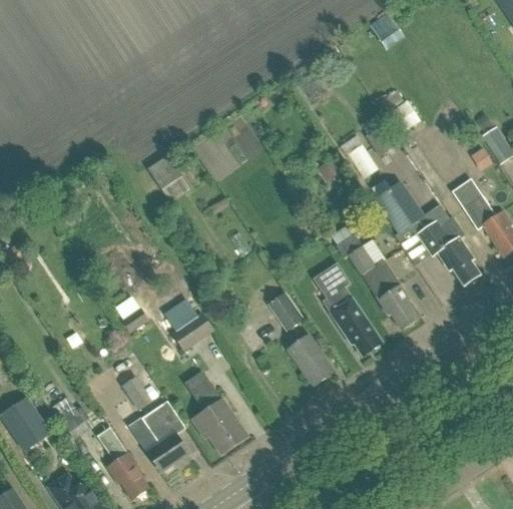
[(497,0),(512,24),(512,0),(497,0)]
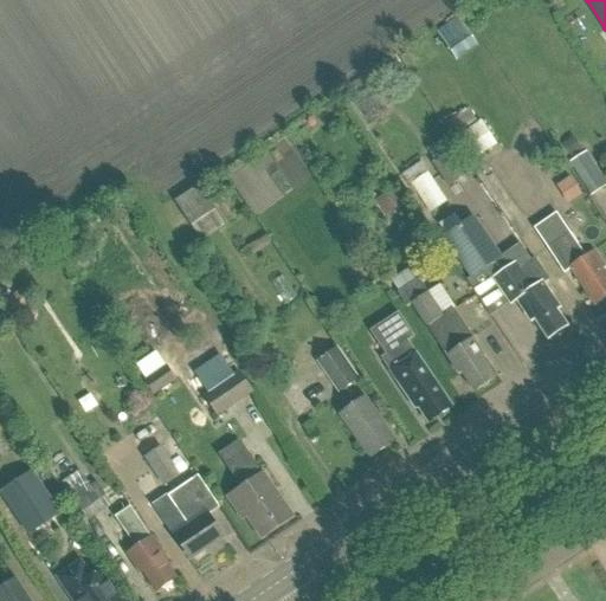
[(462,17),(449,25),(465,50),(478,43),(462,17)]
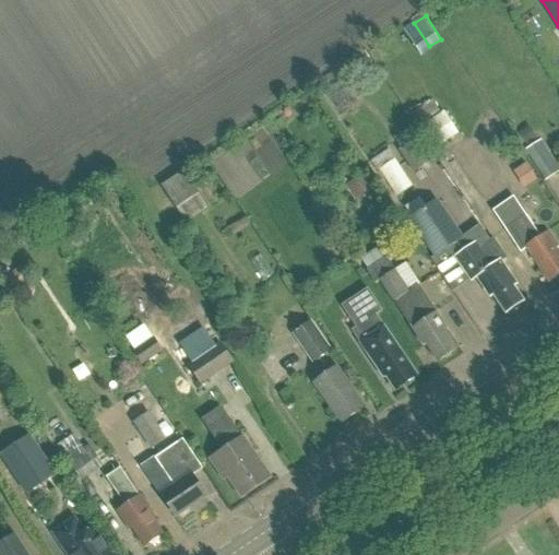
[(428,96),(406,106),(412,117),(433,108),(428,96)]
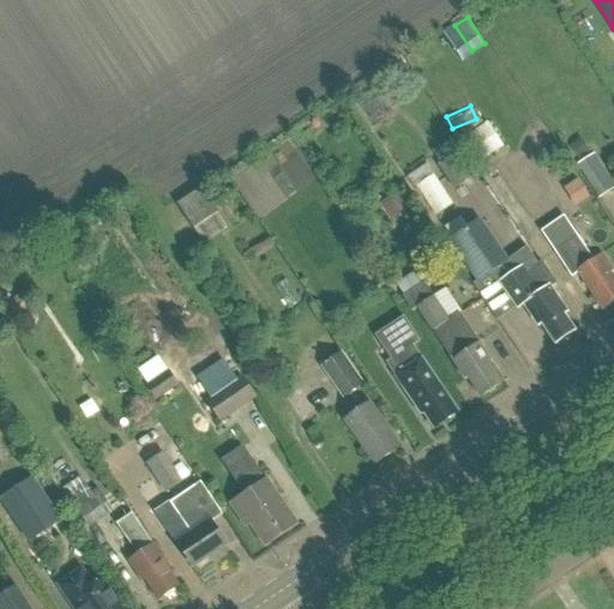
[(479,158),(505,140),(488,116),(462,134),(479,158)]
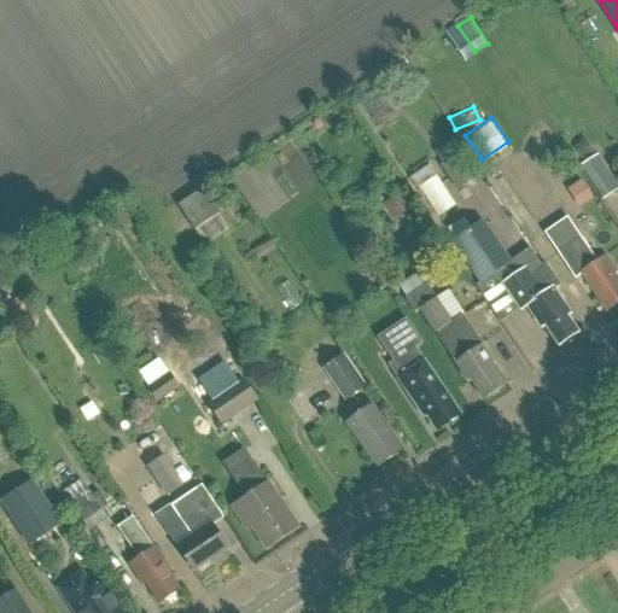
[(453,135),(435,149),(443,159),(460,147),(453,135)]
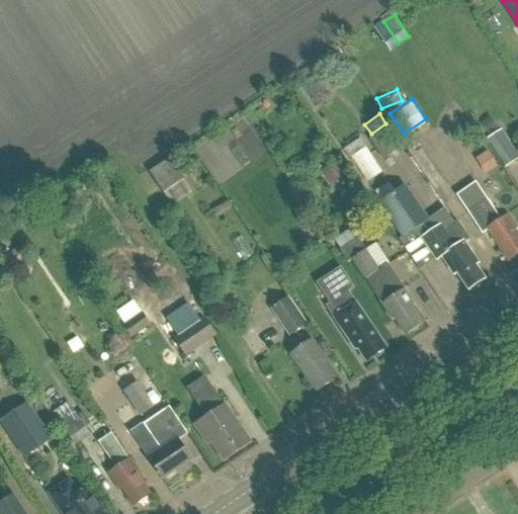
[(490,113),(480,120),(489,133),(499,125),(490,113)]
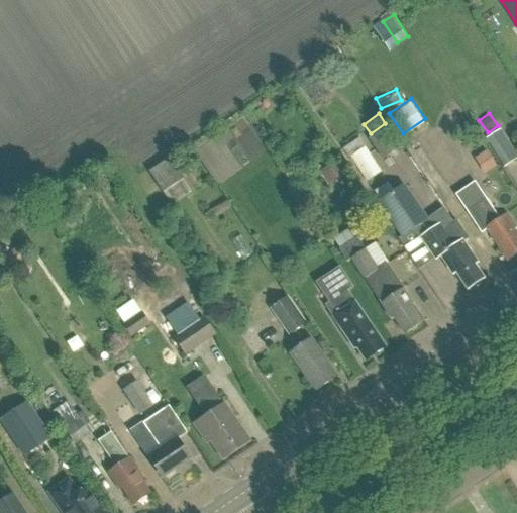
[(371,133),(370,134),(385,156),(400,143),(385,123),(371,133)]
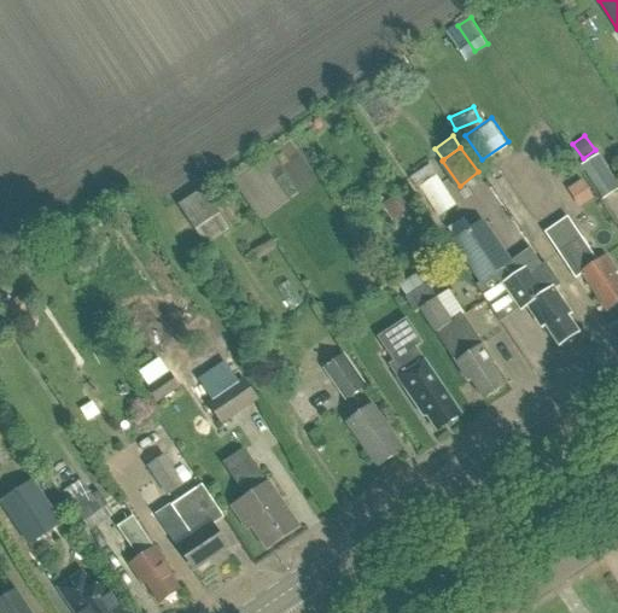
[(601,198),(617,187),(596,156),(581,167),(601,198)]
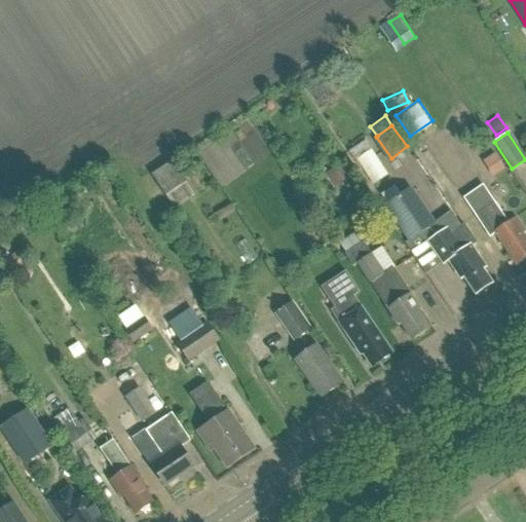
[(373,180),(388,171),(372,145),(357,154),(373,180)]
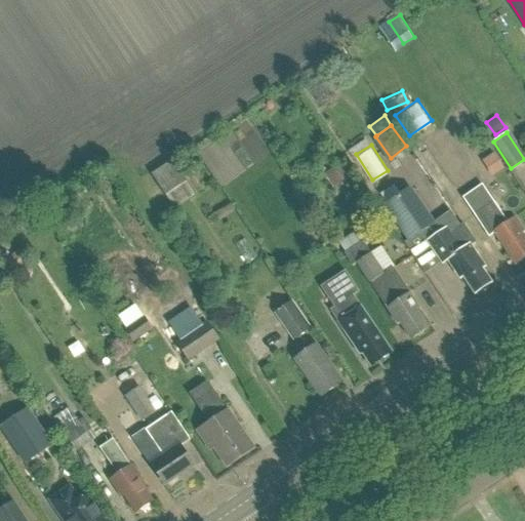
[(480,159),(489,173),(501,165),(492,151),(480,159)]
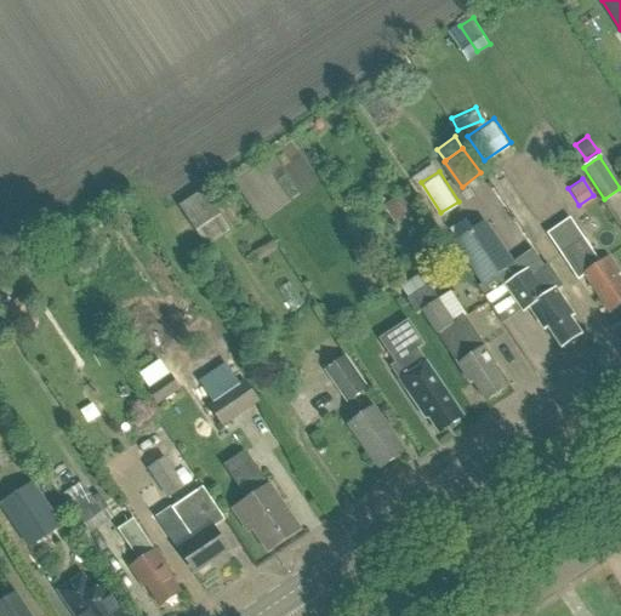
[(205,240),(231,224),(204,184),(180,200),(205,240)]
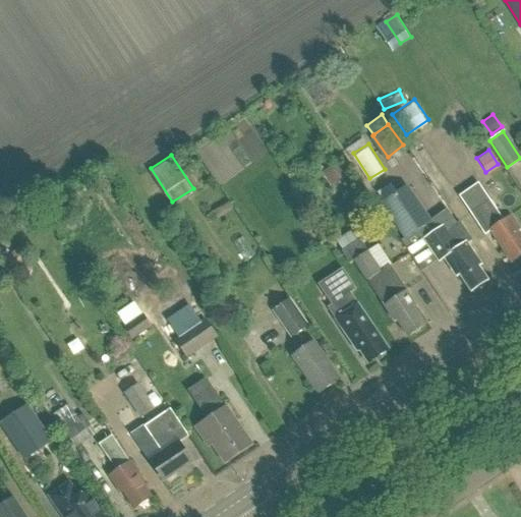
[(332,182),(350,168),(341,155),(322,168),(332,182)]
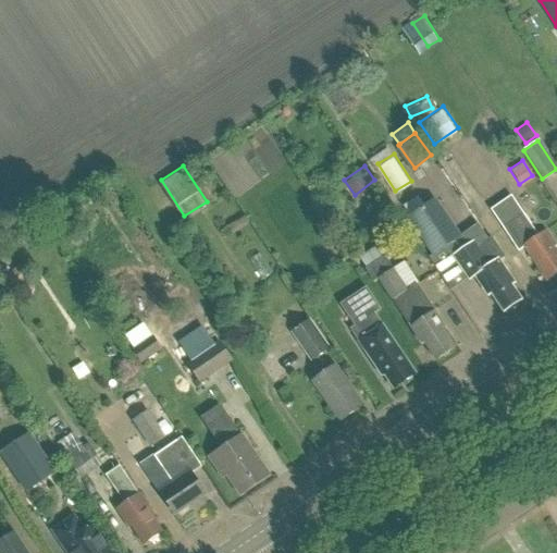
[(494,222),(516,209),(504,191),(482,203),(494,222)]
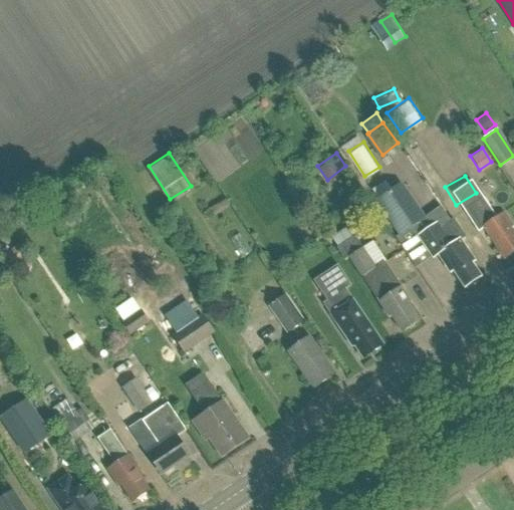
[(412,224),(427,214),(402,179),(375,197),(401,232),(412,224)]
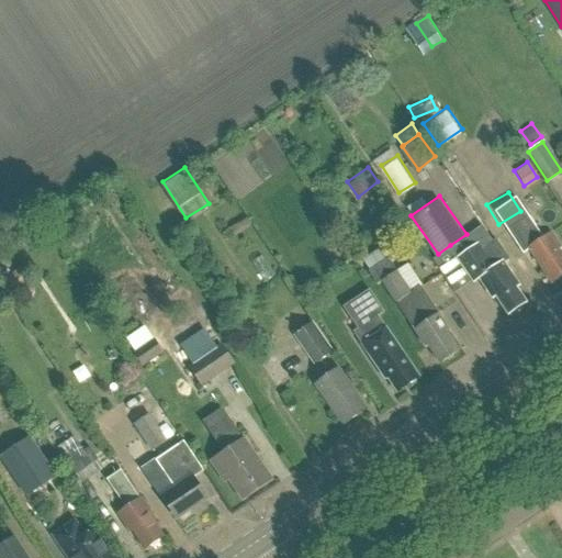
[(531,226),(525,216),(508,227),(523,249),(528,246),(551,279),(561,271),(561,253),(558,246),(560,244),(551,231),(542,235),(536,224),(531,226)]
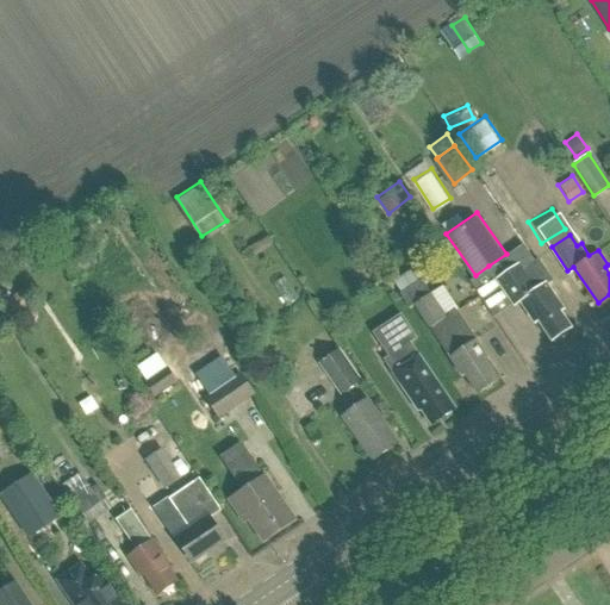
[(523,242),(506,254),(489,266),(514,303),(520,298),(534,319),(537,318),(552,337),(555,335),(559,336),(566,331),(566,328),(571,325),(559,309),(562,306),(546,281),(552,278),(537,256),(535,259),(523,242)]
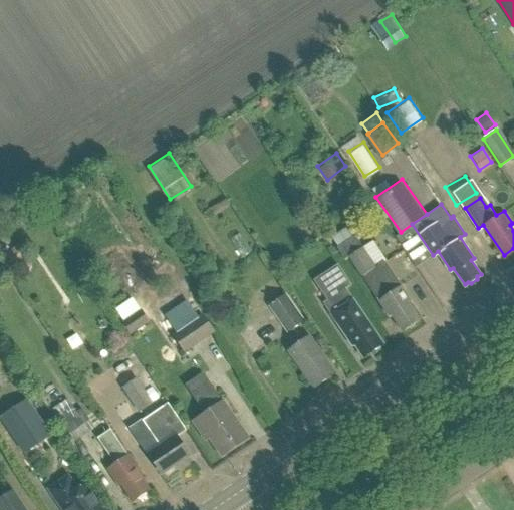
[(363,245),(355,233),(336,246),(343,258),(349,255),(361,274),(371,289),(378,298),(390,315),(392,313),(402,329),(420,317),(408,300),(411,298),(401,283),(383,259),(374,264),(362,246),(363,245)]
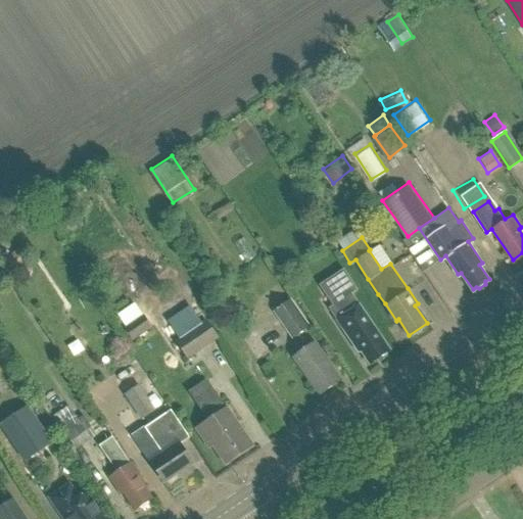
[(369,362),(389,347),(351,291),(358,287),(344,267),(320,283),(334,303),(330,307),(338,318),(337,319),(359,350),(362,350),(369,362)]
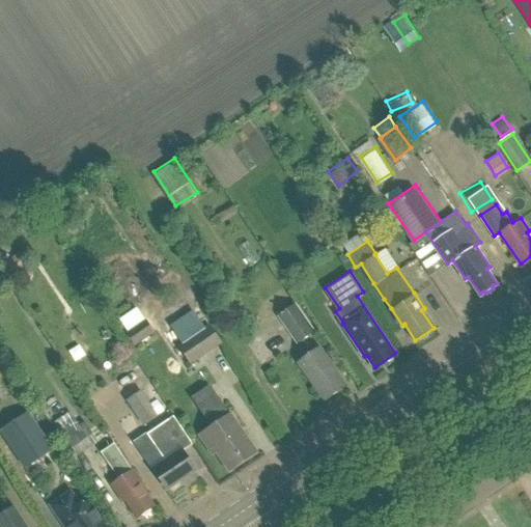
[(297,342),(314,329),(295,301),(277,314),(297,342)]
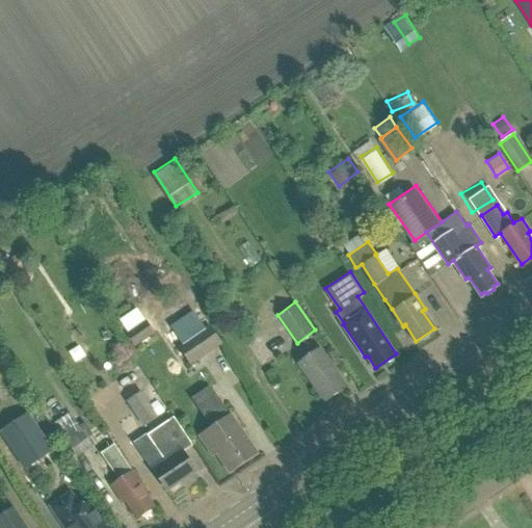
[(206,326),(195,312),(174,327),(183,342),(179,345),(190,362),(221,341),(210,323),(206,326)]
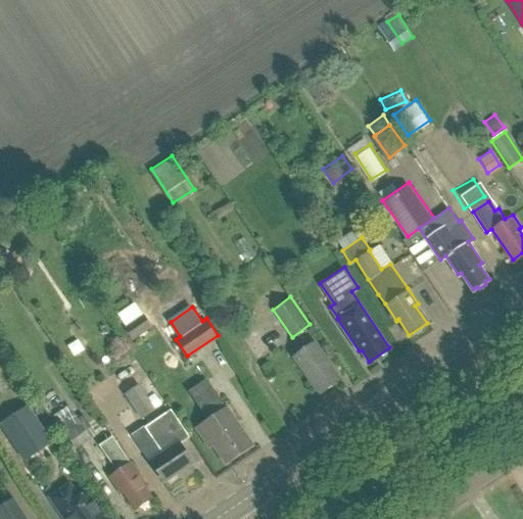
[(133,337),(150,325),(143,314),(126,326),(133,337)]
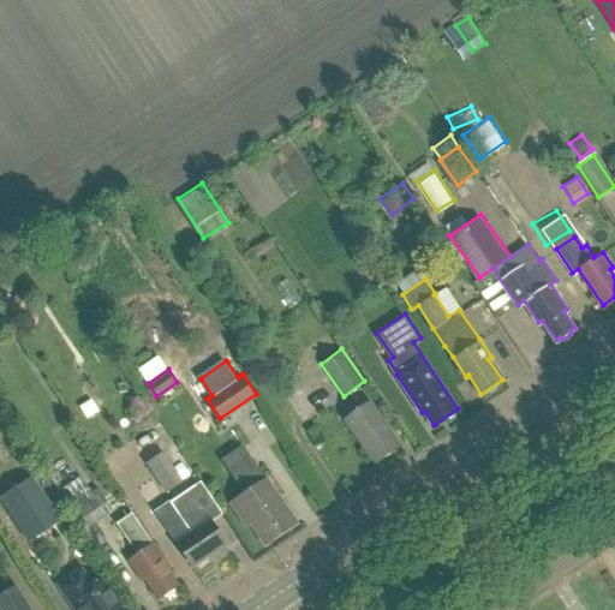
[(376,461),(394,448),(393,446),(399,442),(370,400),(345,418),(376,461)]
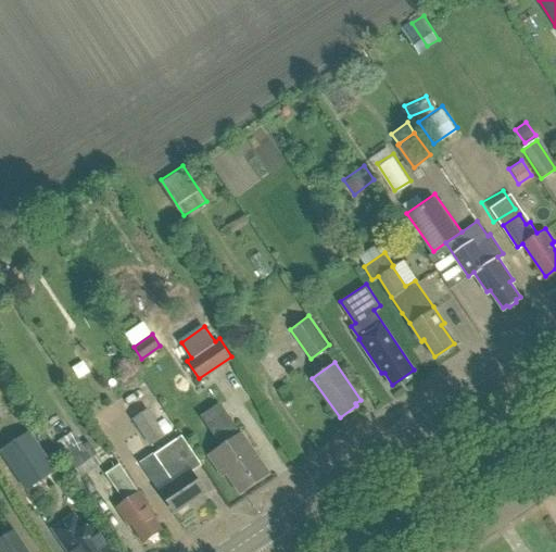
[(226,441),(254,481),(268,471),(241,431),(240,431),(219,402),(201,414),(222,444),(226,441)]
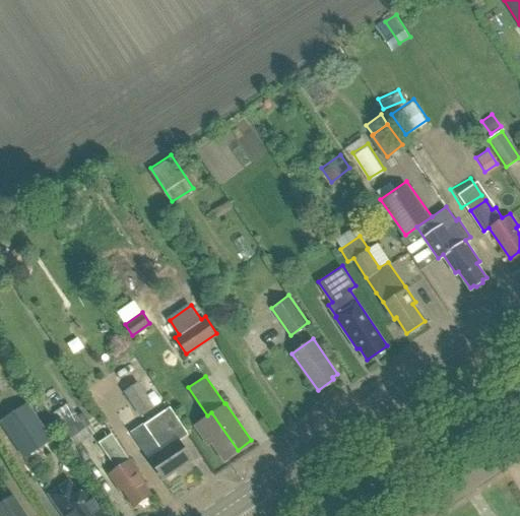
[(140,415),(155,404),(138,380),(124,390),(140,415)]
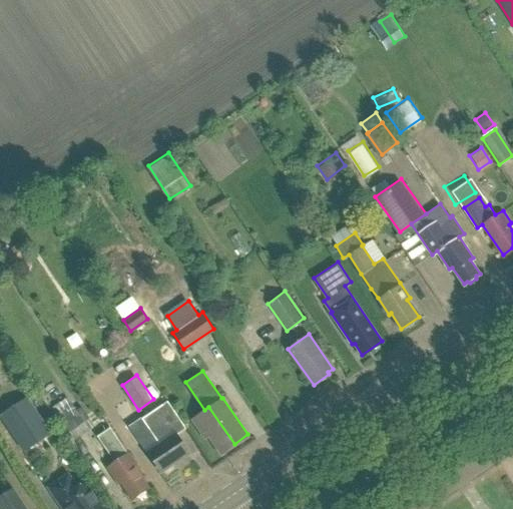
[(27,397),(1,415),(24,450),(51,432),(27,397)]
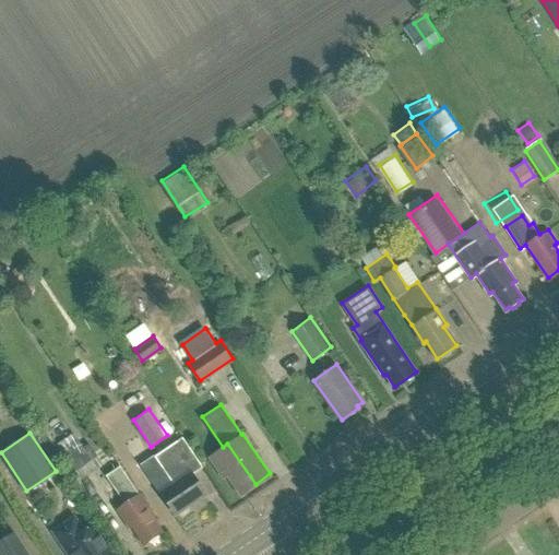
[(176,512),(205,492),(191,472),(202,465),(182,436),(155,455),(171,480),(159,488),(176,512)]
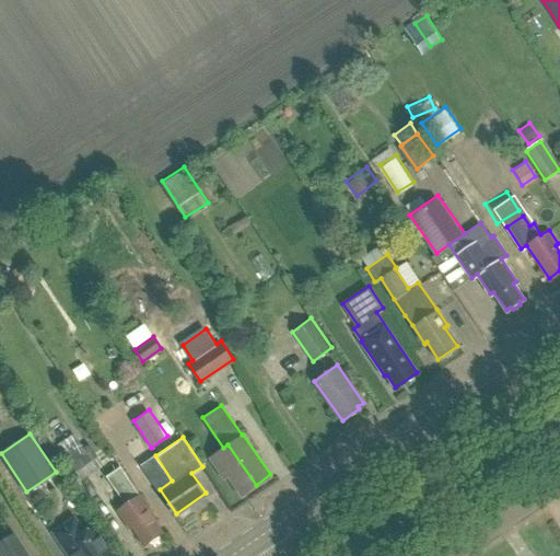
[(83,447),(78,439),(62,450),(80,476),(102,461),(90,442),(83,447)]
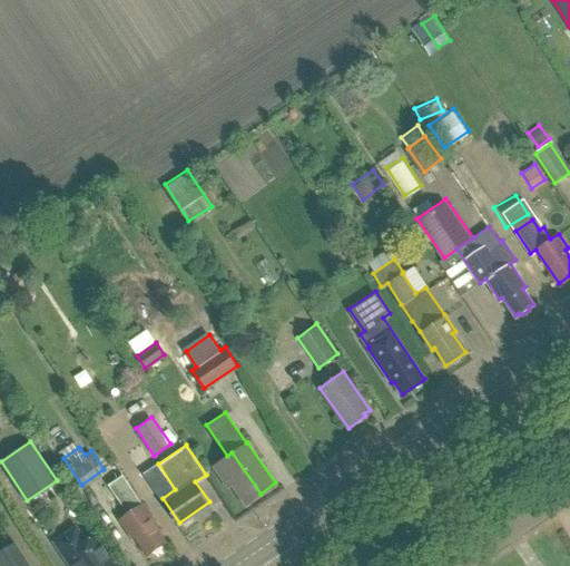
[(246,504),(261,494),(232,452),(227,456),(214,465),(227,484),(231,481),(246,504)]
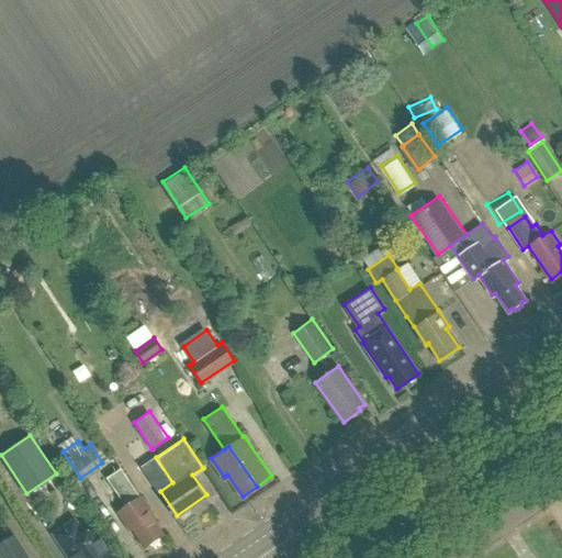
[(155,519),(139,495),(135,489),(121,468),(108,477),(123,499),(123,498),(127,504),(119,511),(131,527),(133,526),(146,545),(163,534),(153,520),(155,519)]
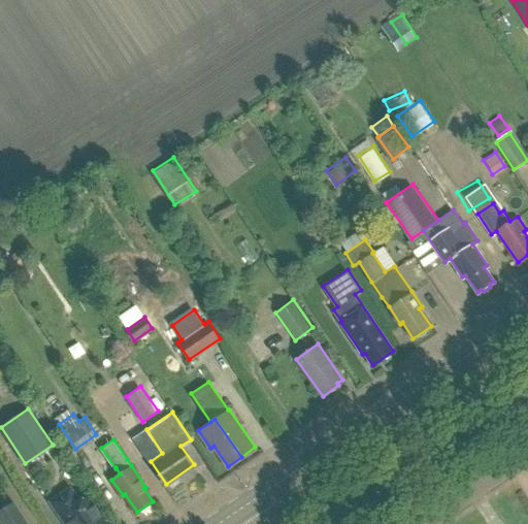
[(69,487),(50,500),(65,523),(107,523),(102,515),(104,514),(90,494),(79,501),(69,487)]
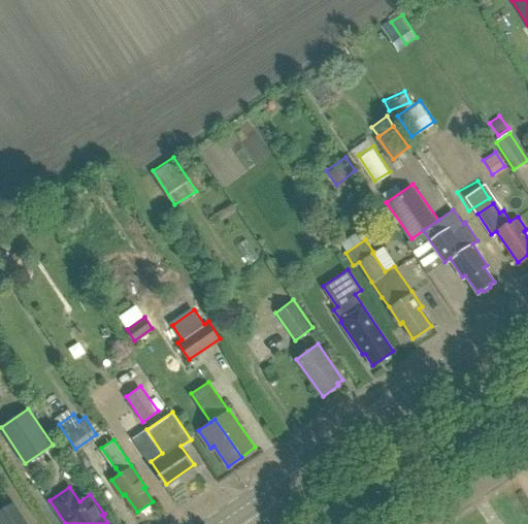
[(26,523),(12,502),(0,511),(0,515),(5,523),(26,523)]
